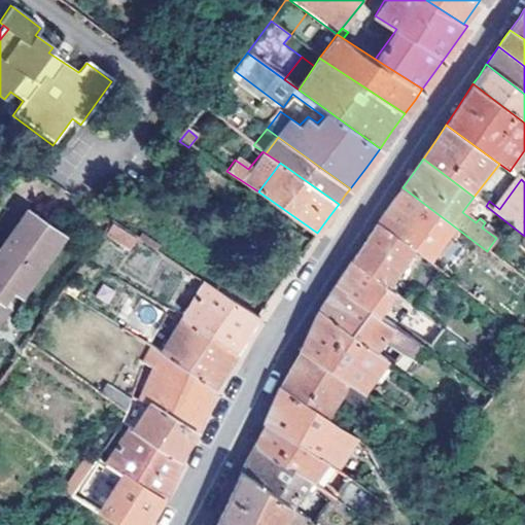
[(378,223),(423,258),(449,222),(403,187),(389,206),(378,223)]
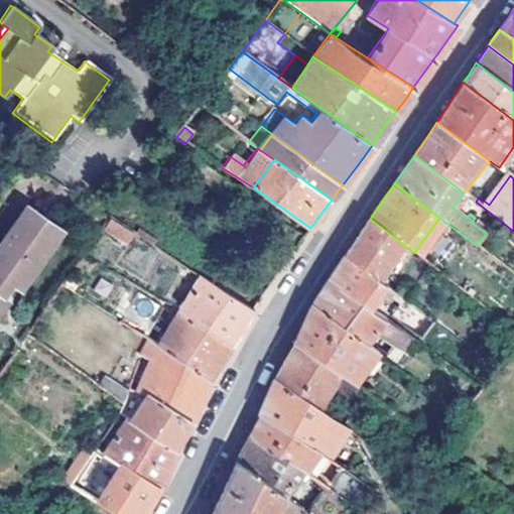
[(27,203),(0,242),(0,244),(8,250),(35,208),(27,203)]
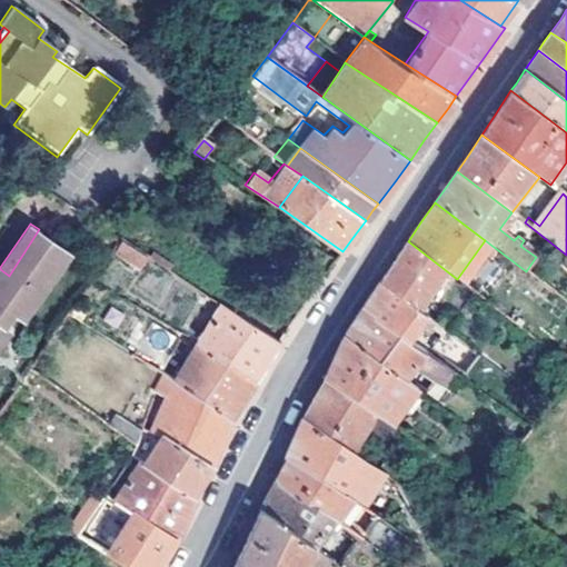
[(3,322),(10,312),(16,305),(27,314),(59,266),(52,260),(62,247),(39,229),(9,276),(0,269),(0,338),(8,327),(5,326),(3,322)]
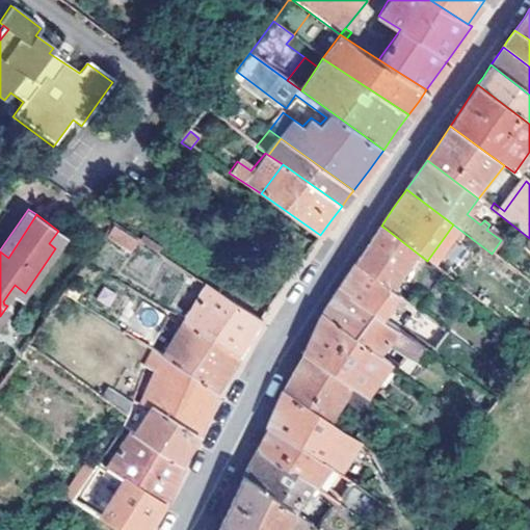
[(443,272),(427,261),(381,226),(369,242),(356,260),(391,288),(400,274),(406,279),(397,293),(417,309),(443,272)]
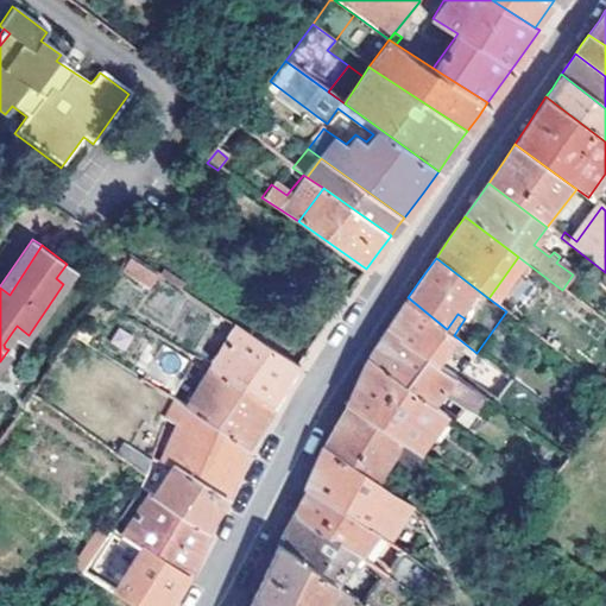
[(125,263),(119,278),(150,290),(156,275),(125,263)]
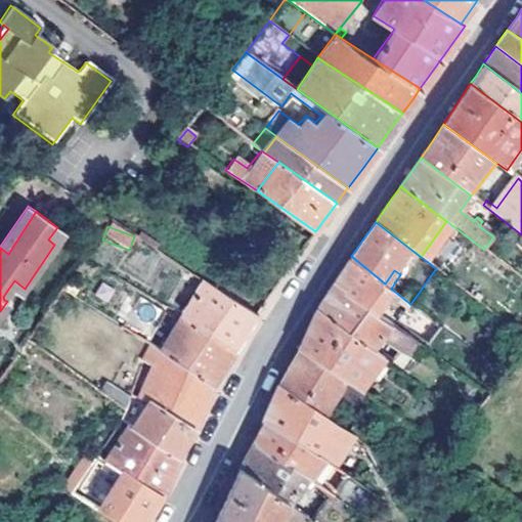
[(48,240),(54,245),(63,230),(57,227),(48,240)]
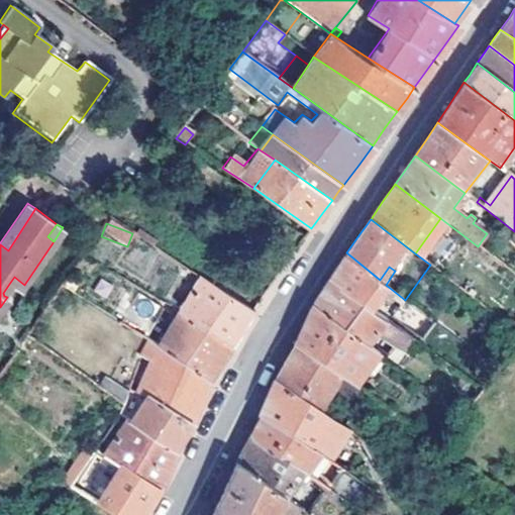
[(434,322),(405,300),(386,285),(380,280),(346,252),(337,267),(330,280),(382,320),(417,343),(434,322)]
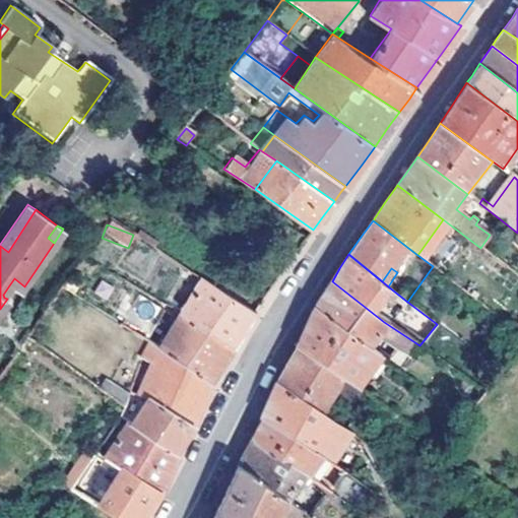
[(19,293),(24,286),(14,278),(9,285),(19,293)]
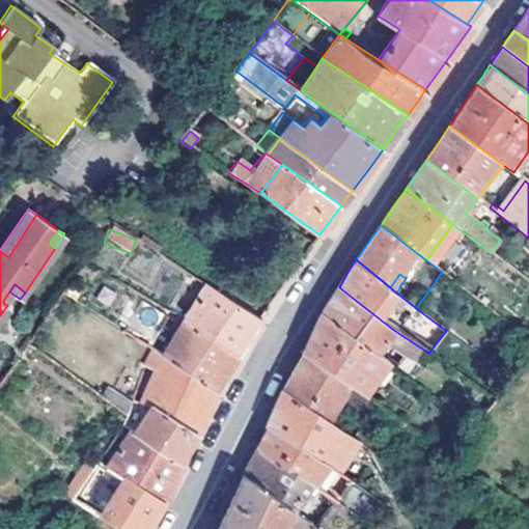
[(205,285),(183,322),(238,357),(248,341),(260,322),(205,285)]
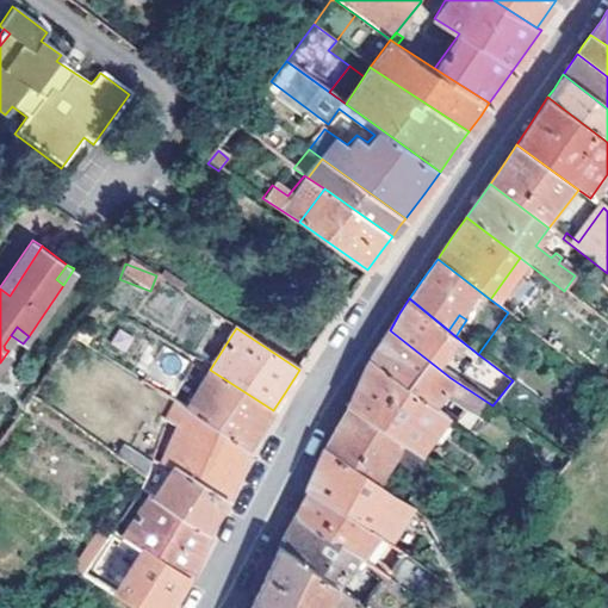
[(441,392),(451,378),(390,330),(380,345),(371,360),(432,405),(441,392)]
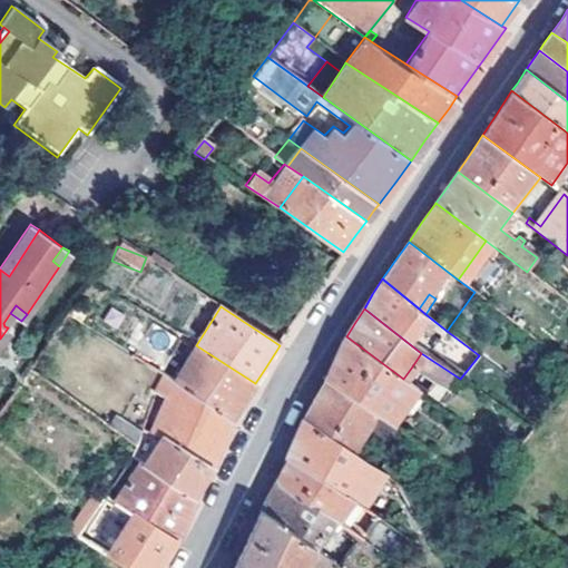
[(130,358),(158,375),(178,345),(140,320),(126,342),(136,349),(130,358)]
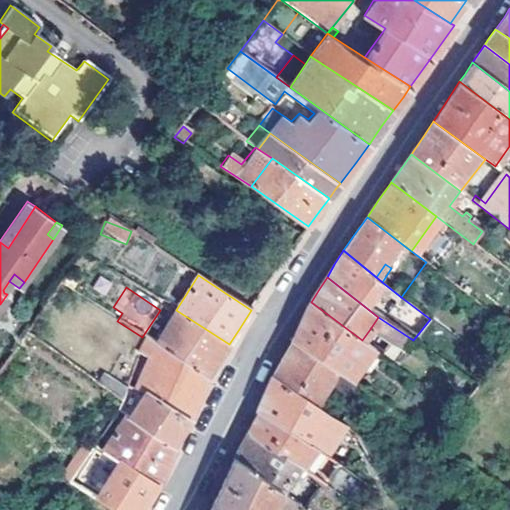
[(373,348),(362,340),(311,302),(303,319),(293,341),(351,381),(373,348)]
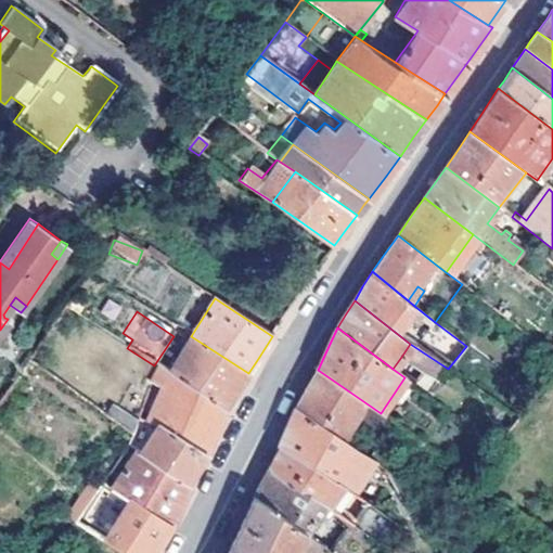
[(168,374),(227,413),(238,393),(248,373),(191,336),(168,374)]
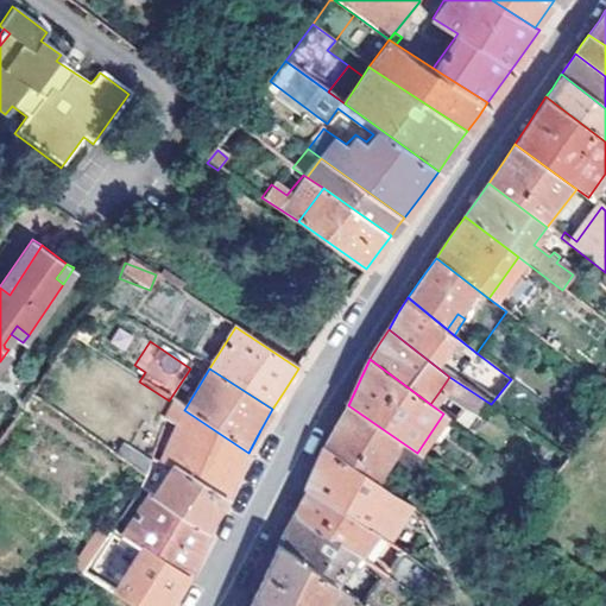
[(480,417),(491,404),(449,377),(440,391),(480,417)]
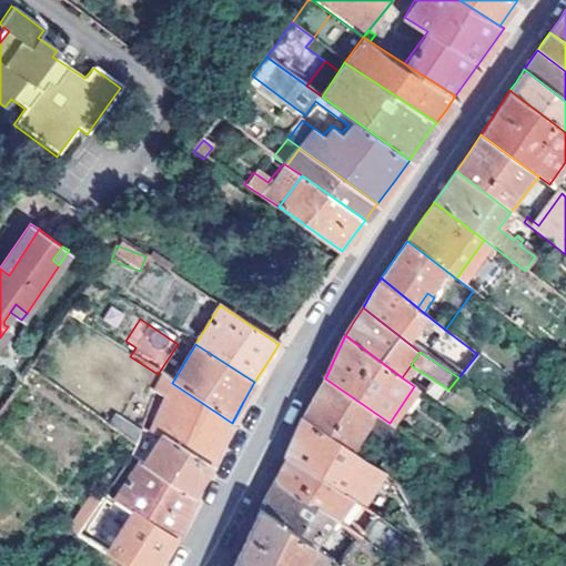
[(222,443),(232,423),(172,383),(160,376),(150,393),(157,396),(151,433),(165,436),(211,464),(222,443)]
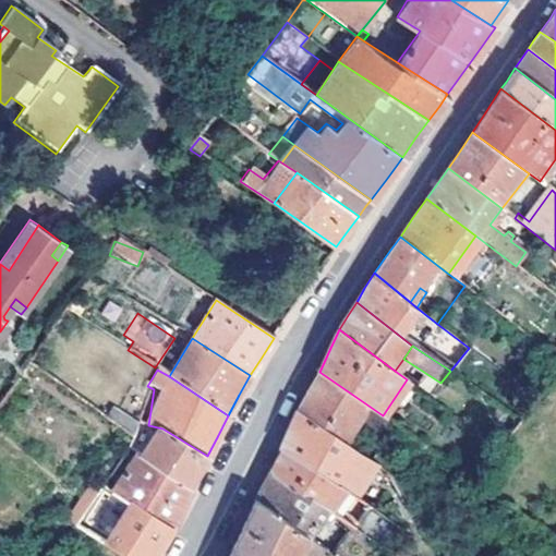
[(386,439),(397,425),(383,415),(319,372),(314,384),(301,412),(348,444),(361,422),(386,439)]
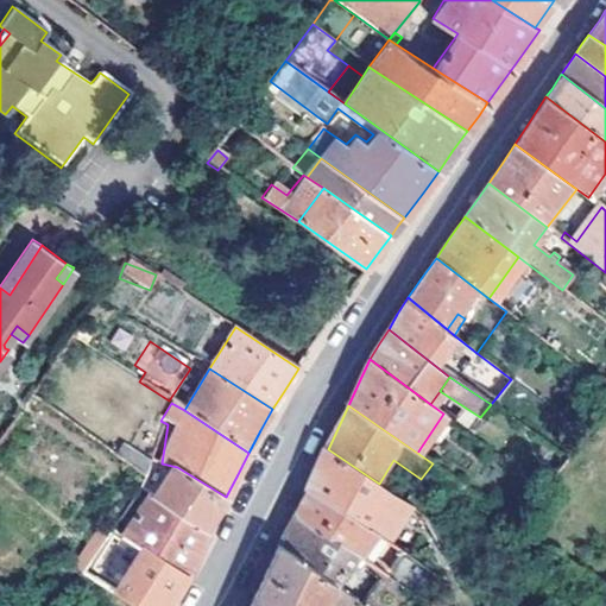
[(411,505),(379,484),(328,449),(319,468),(307,491),(373,531),(389,541),(411,505)]
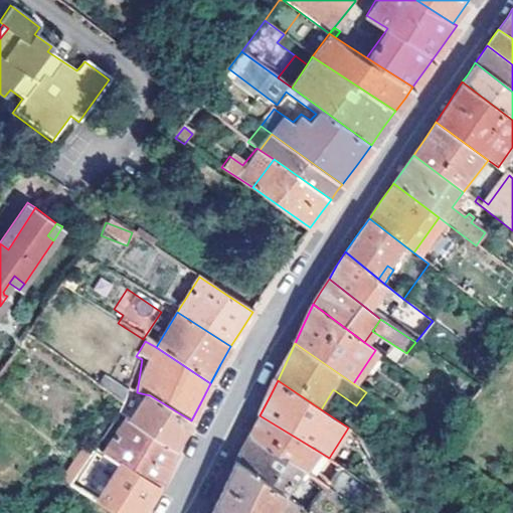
[(183,434),(191,420),(150,395),(132,424),(175,451),(183,434)]
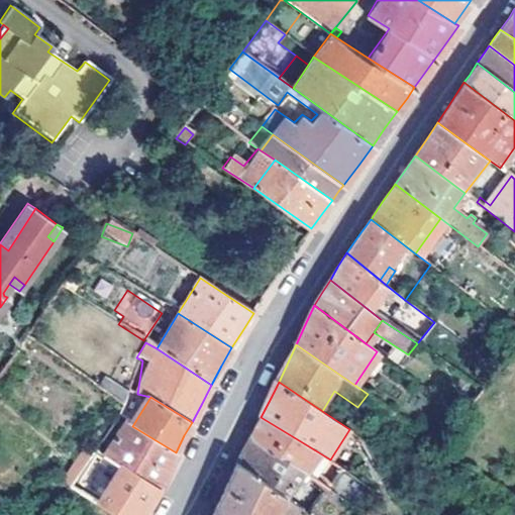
[(306,472),(317,451),(261,417),(256,425),(251,437),(306,472)]
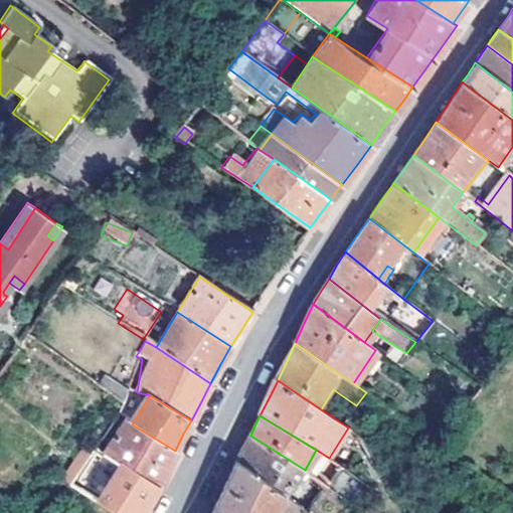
[(178,452),(175,451),(132,424),(129,422),(98,452),(157,487),(167,469),(178,452)]
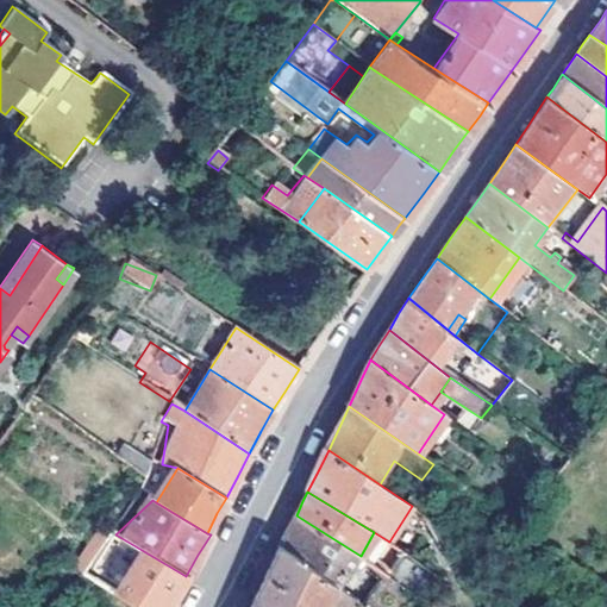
[(280,548),(340,590),(363,557),(361,556),(296,515),(289,530),(280,548)]
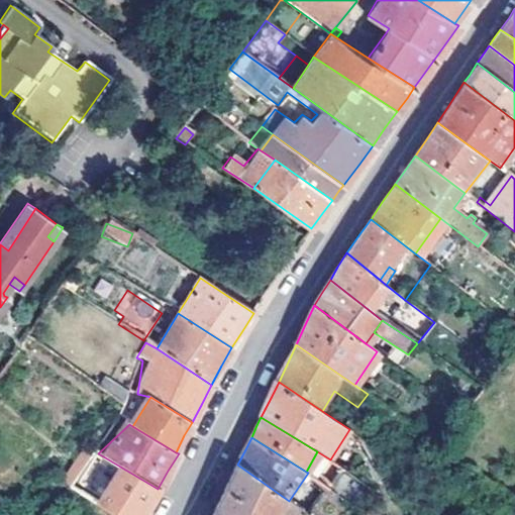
[(57,474),(70,462),(81,452),(75,445),(50,468),(57,474)]
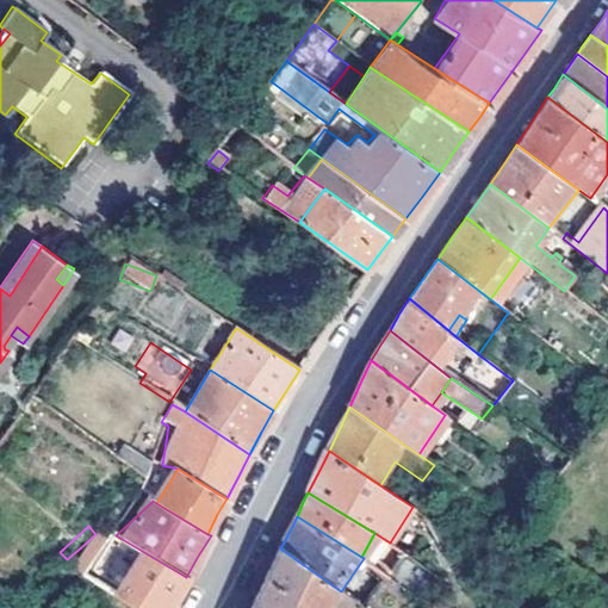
[(166,607),(177,593),(186,577),(116,535),(94,556),(78,570),(135,607),(166,607)]
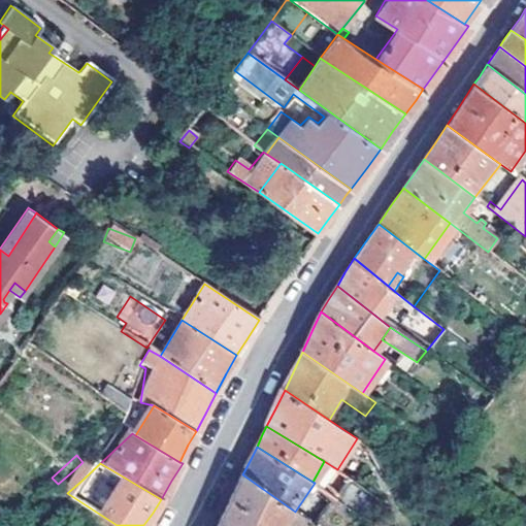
[(56,486),(67,493),(81,481),(71,472),(58,484),(56,486)]
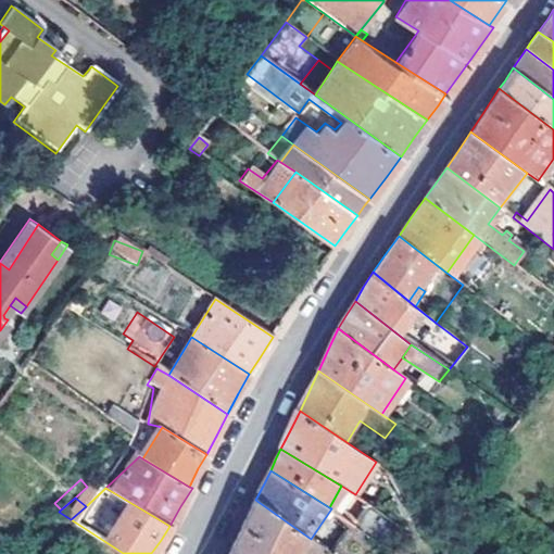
[(330,553),(311,539),(255,500),(236,541),(229,553),(330,553)]
